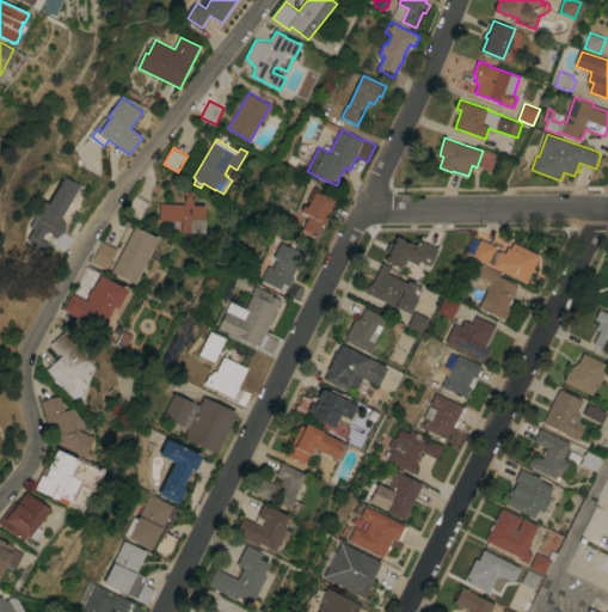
[(48,233),(44,239),(50,243),(45,251),(34,245),(35,242),(30,239),(36,228),(32,226),(38,216),(37,215),(42,208),(45,210),(66,176),(83,185),(75,197),(74,196),(62,216),(68,220),(65,232),(74,238),(67,251),(54,243),(56,238),(48,233)]
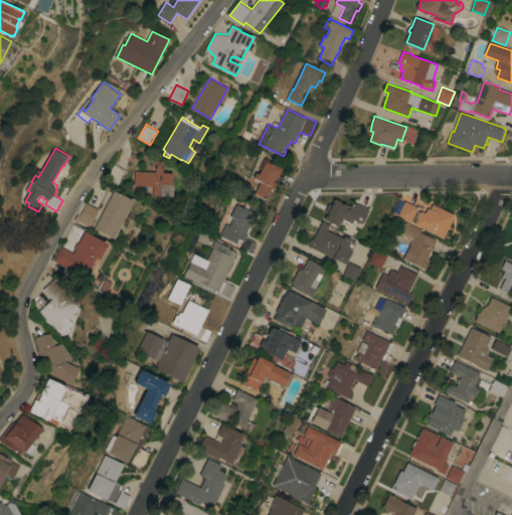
[(157,172),(157,167),(158,167),(158,163),(156,163),(156,161),(165,161),(165,163),(163,163),(163,167),(164,167),(164,172),(174,173),(173,187),(163,186),(163,195),(154,195),(154,186),(136,185),(137,171),(157,172)]
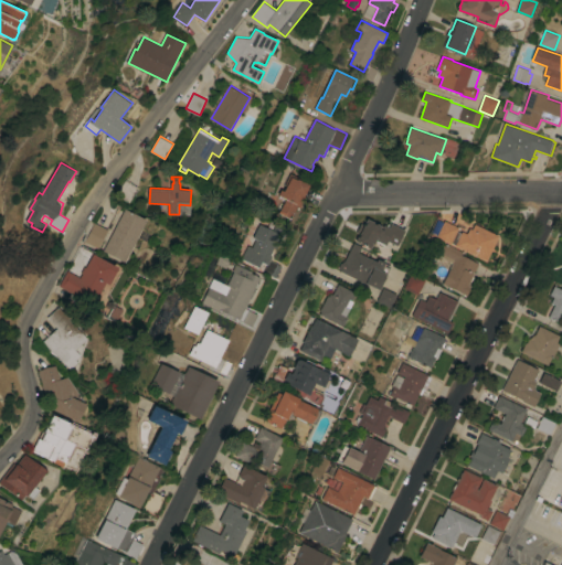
[(292,177),(297,180),(298,179),(313,185),(308,193),(307,192),(306,194),(307,194),(300,209),(298,206),(293,217),(281,212),(287,199),(279,194),(282,189),(285,191),(292,177)]
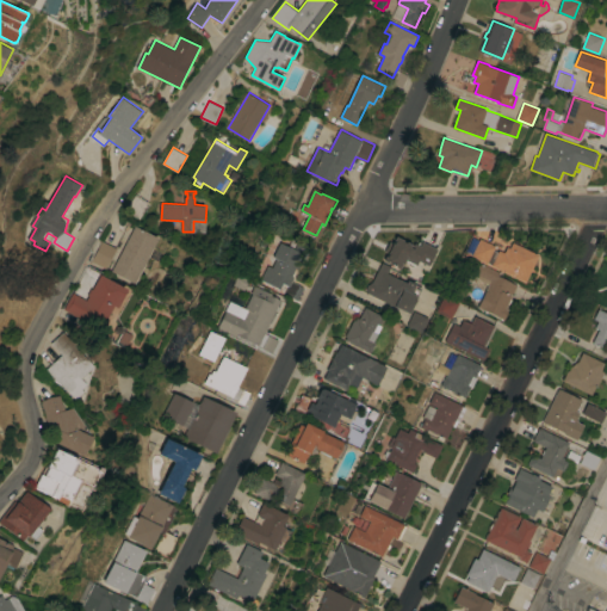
[(152,203),(141,218),(127,209),(137,193),(152,203)]
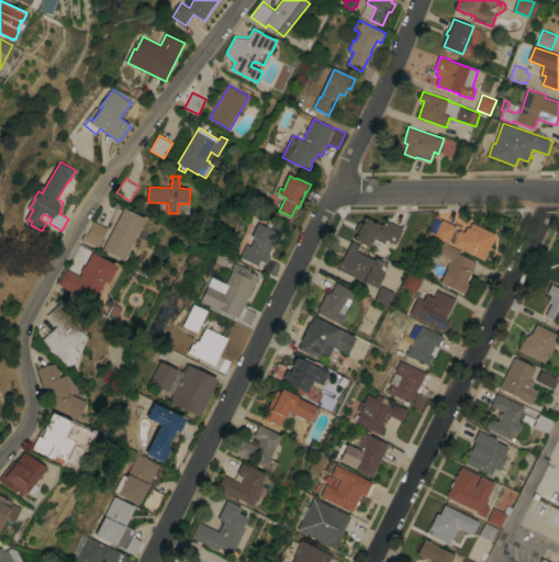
[(125,208),(147,218),(125,260),(104,249),(125,208)]
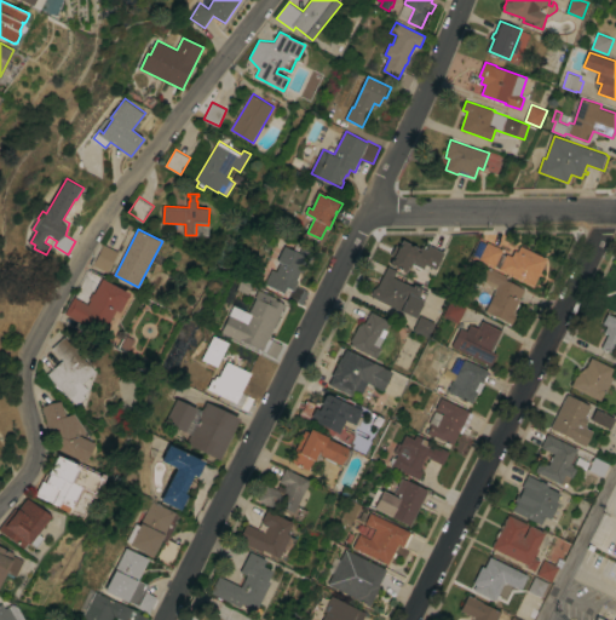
[(444,253),(436,269),(426,264),(424,269),(412,263),(409,268),(407,267),(406,269),(407,269),(406,273),(397,268),(397,267),(395,265),(391,264),(393,259),(395,260),(396,257),(395,257),(399,246),(401,247),(402,244),(401,244),(403,240),(410,244),(409,245),(413,246),(413,245),(421,250),(422,247),(429,250),(430,246),(444,253)]
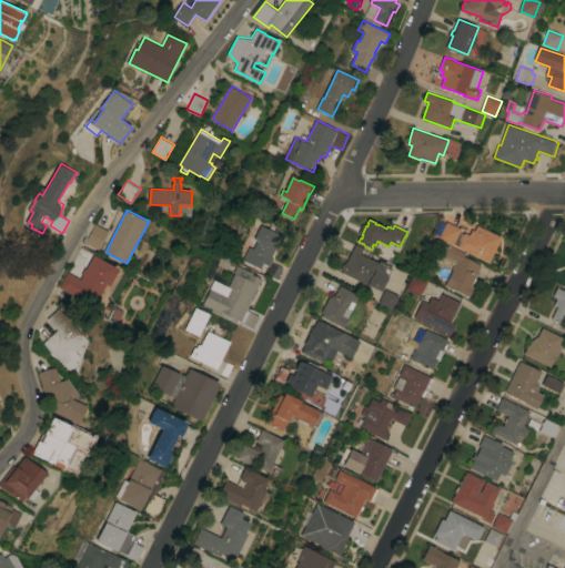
[(502,236),(491,262),(440,237),(447,221),(462,229),(461,232),(464,234),(465,232),(471,234),(473,229),(475,230),(478,225),(502,236)]
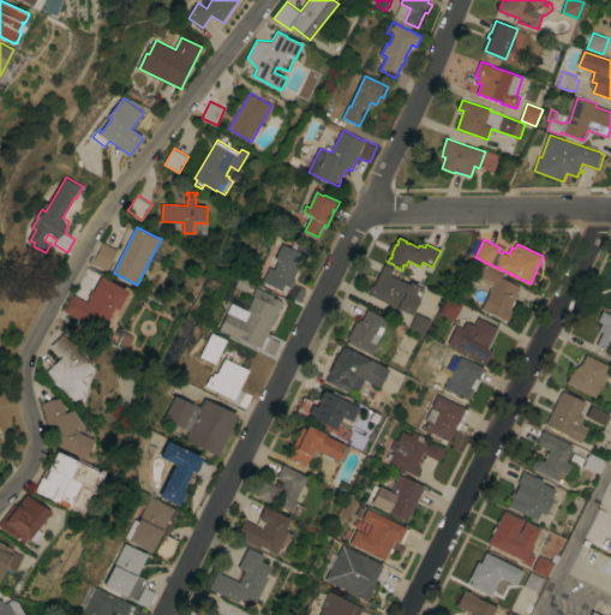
[(105,242),(118,249),(108,269),(94,262),(105,242)]
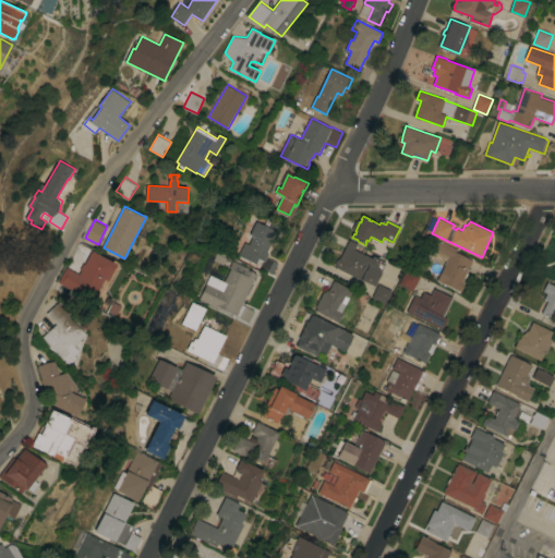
[(240,255),(246,242),(250,244),(254,235),(251,234),(257,221),(270,228),(273,222),(282,227),(274,245),(272,244),(267,252),(269,253),(268,256),(279,262),(274,274),(261,268),(264,261),(260,258),(256,264),(240,255)]
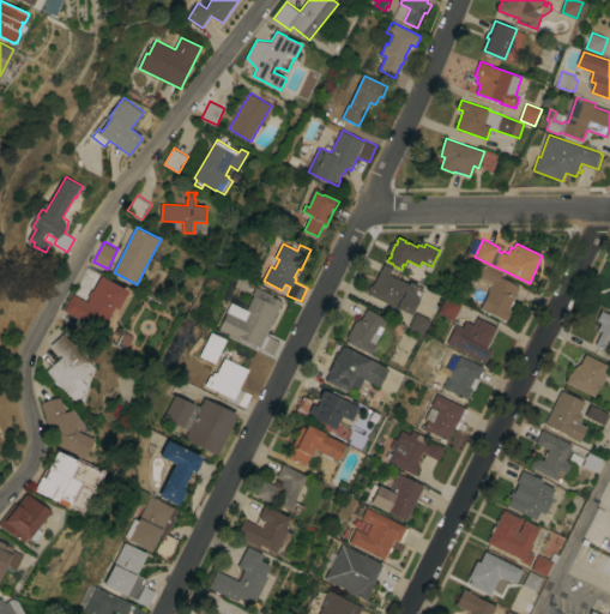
[(411,314),(369,294),(370,292),(368,290),(372,286),(373,286),(374,283),(375,284),(385,264),(393,268),(391,275),(410,283),(411,281),(420,286),(418,286),(424,289),(421,298),(420,298),(420,299),(420,301),(418,306),(416,306),(411,314)]
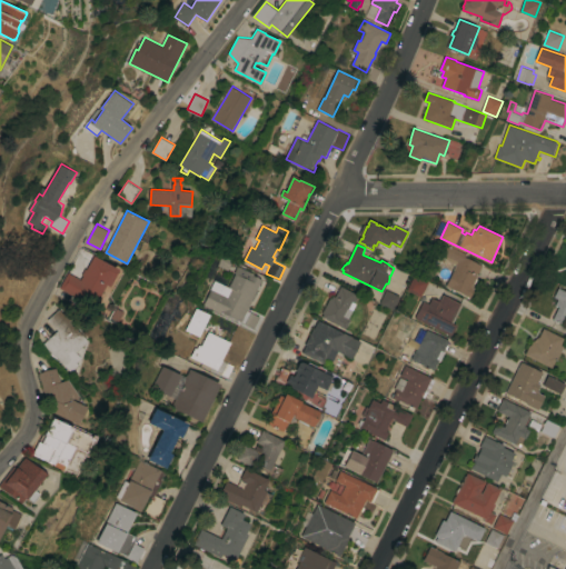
[(467,253),(466,257),(483,265),(473,287),(475,288),(470,297),(447,286),(457,263),(455,262),(457,260),(444,253),(448,245),(467,253)]
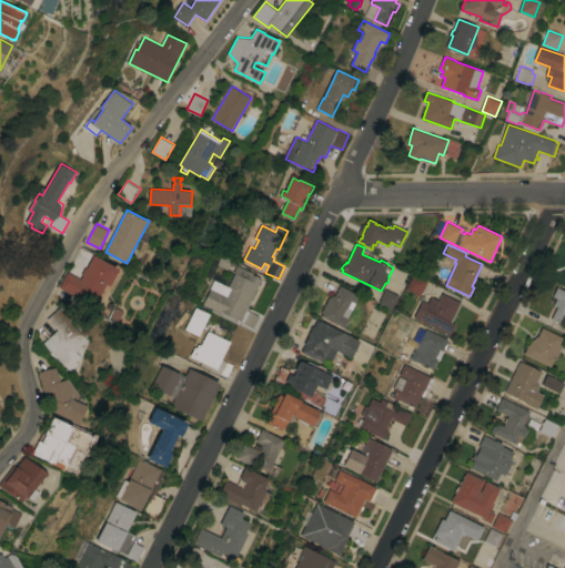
[(119,269),(115,275),(110,285),(107,284),(99,297),(102,298),(97,307),(61,287),(69,272),(81,279),(83,275),(82,274),(86,267),(87,269),(94,254),(119,269)]
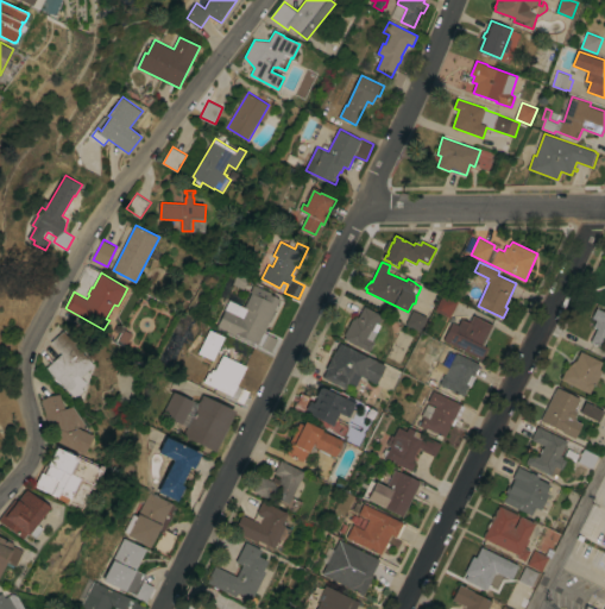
[(273,314),(275,315),(272,320),(271,319),(264,332),(279,339),(272,352),(259,345),(257,349),(218,328),(219,325),(232,300),(246,307),(253,293),(251,292),(256,284),(272,293),(271,294),(281,299),(273,314)]
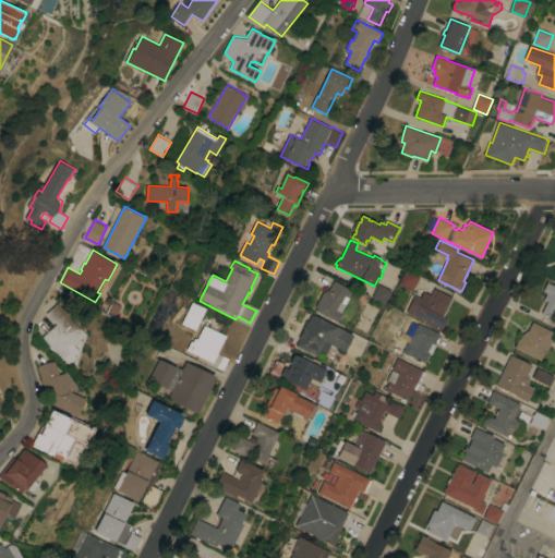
[(413,291),(400,283),(408,269),(421,276),(413,291)]
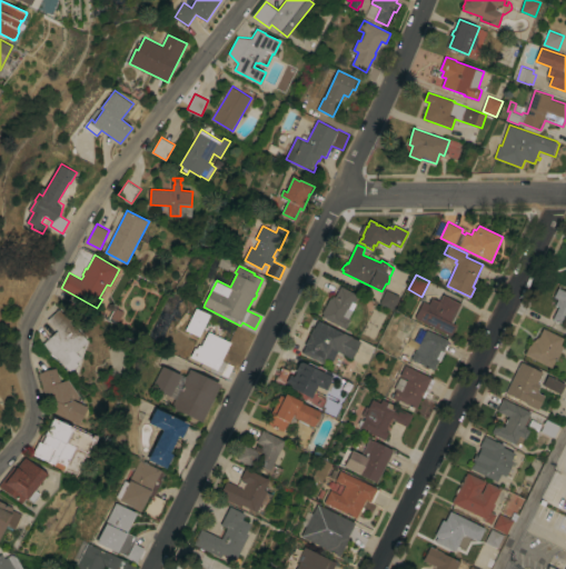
[(323,317),(325,313),(323,312),(331,298),(333,298),(334,296),(336,297),(341,285),(357,292),(353,301),(357,303),(349,319),(350,320),(346,329),(323,317)]
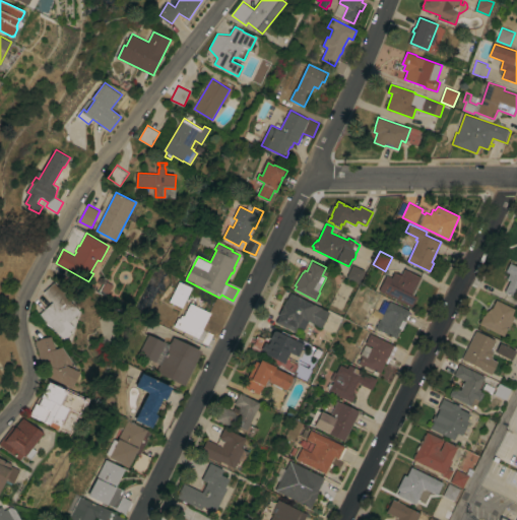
[(516,291),(514,296),(506,291),(511,280),(508,278),(511,273),(507,271),(511,263),(516,266),(516,291)]
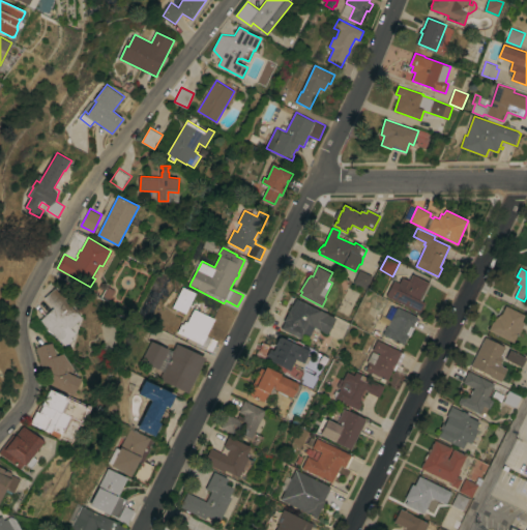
[(373,275),(367,288),(354,282),(360,269),(373,275)]
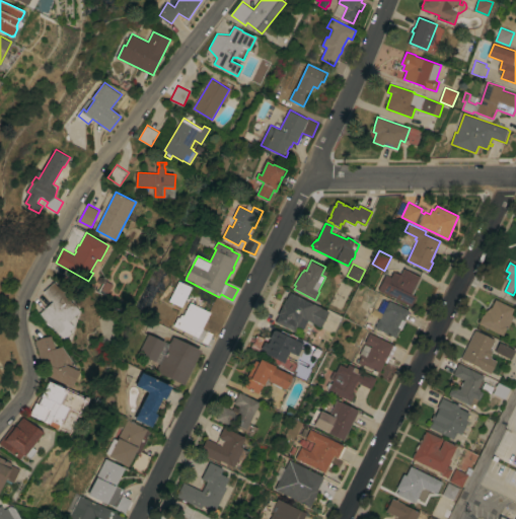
[(379,290),(387,274),(392,277),(395,271),(401,274),(404,269),(422,278),(414,295),(417,296),(412,306),(379,290)]
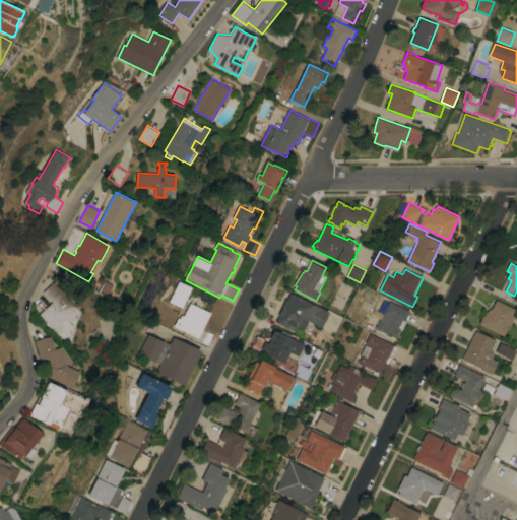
[(181,281),(193,287),(183,307),(171,302),(181,281)]
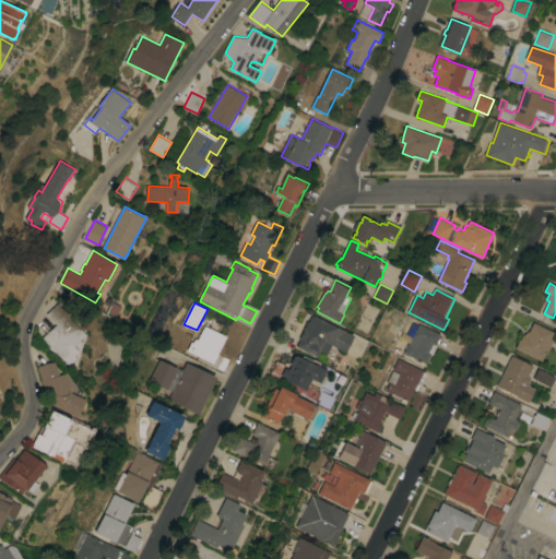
[(44,337),(58,324),(48,313),(59,304),(70,316),(69,317),(86,334),(75,346),(81,351),(75,356),(78,358),(71,365),(44,337)]
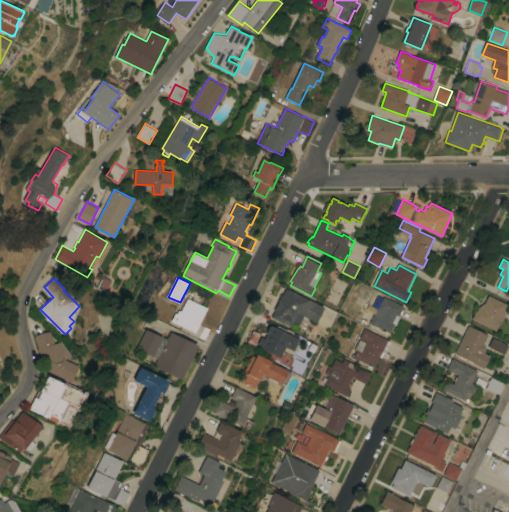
[(325,307),(318,322),(309,318),(308,321),(301,318),(299,324),(294,321),(292,327),(273,317),(276,310),(275,310),(282,295),(283,295),(287,288),(325,307)]
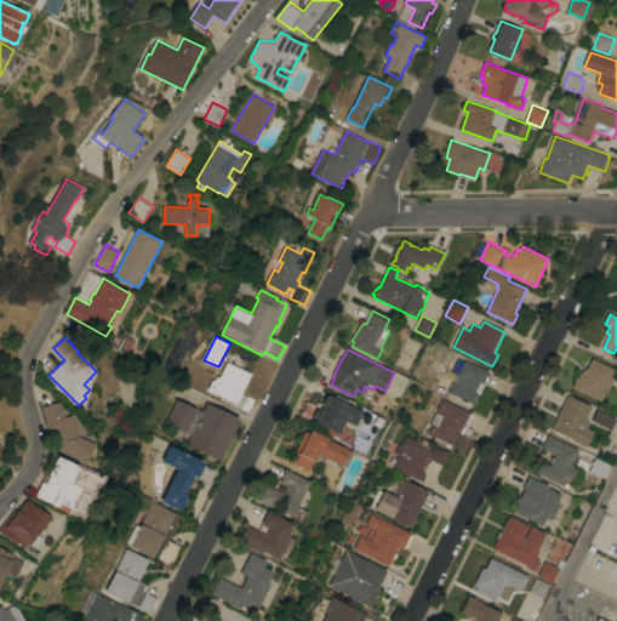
[(594,358),(616,369),(612,376),(615,379),(607,393),(606,392),(603,402),(573,387),(578,376),(580,376),(582,372),(589,368),(594,358)]
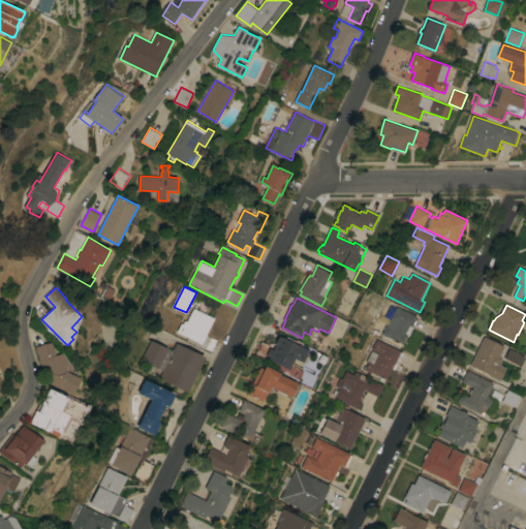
[(418,316),(412,327),(414,327),(410,336),(408,335),(403,344),(383,334),(388,324),(389,324),(398,307),(418,316)]
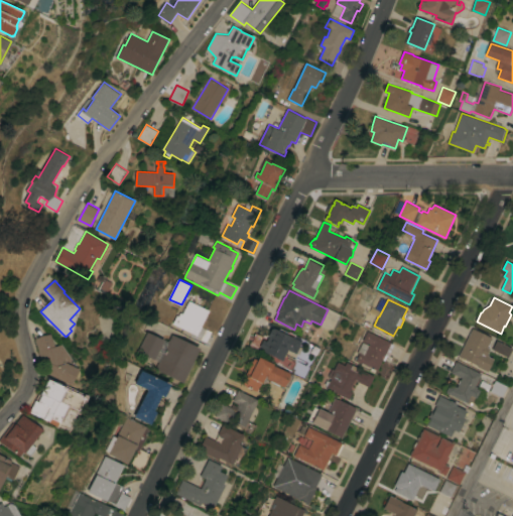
[(178,315),(179,315),(181,312),(183,313),(190,300),(209,309),(206,315),(208,316),(203,327),(213,332),(208,342),(196,336),(197,334),(174,324),(178,315)]
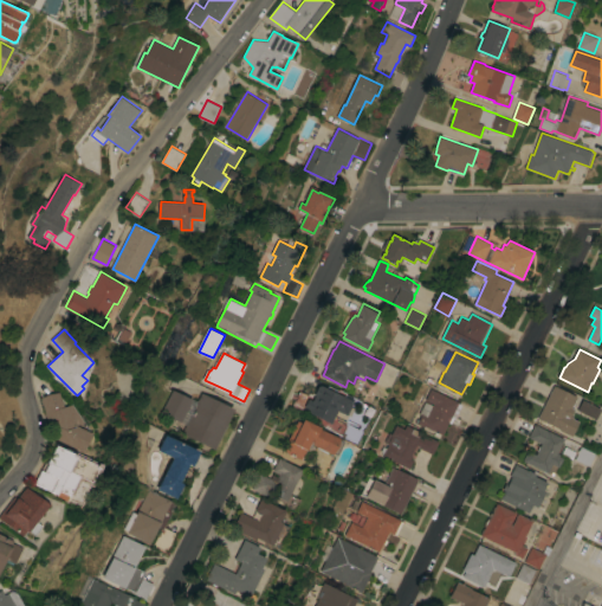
[(293,405),(301,389),(312,395),(314,393),(315,393),(319,386),(321,386),(321,385),(328,388),(329,386),(338,391),(341,389),(354,397),(353,400),(354,400),(347,416),(337,411),(336,413),(338,420),(348,425),(342,434),(321,424),(316,417),(293,405)]
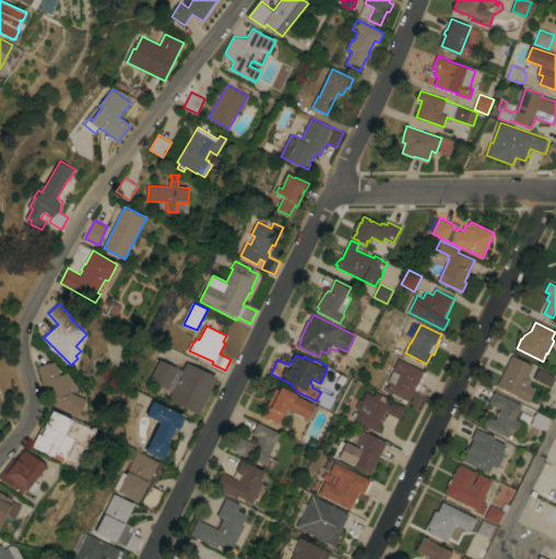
[(512,355),(534,366),(529,376),(531,377),(529,383),(531,385),(536,389),(529,402),(518,396),(518,395),(498,385),(512,355)]
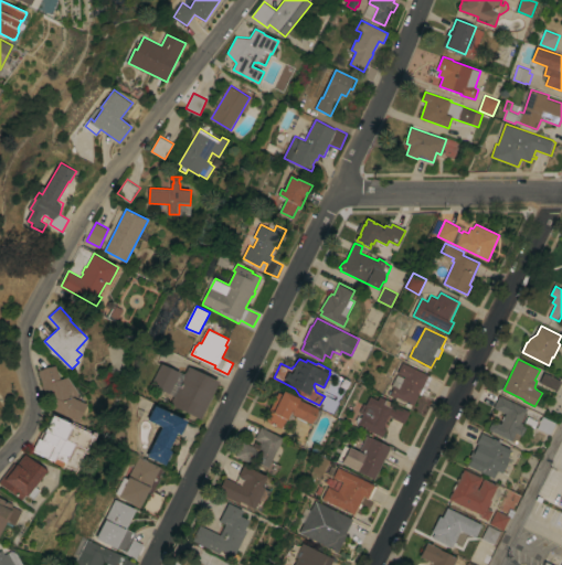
[(430,375),(428,375),(432,377),(425,390),(424,390),(422,394),(420,394),(414,405),(398,397),(396,397),(391,395),(395,386),(393,385),(399,374),(405,377),(405,376),(399,373),(403,362),(430,375)]
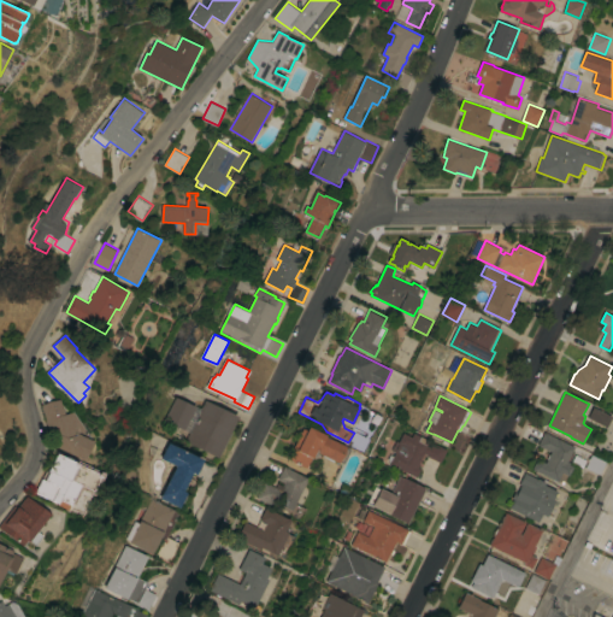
[(219,457),(187,441),(192,433),(166,419),(178,397),(193,405),(194,404),(202,409),(207,400),(240,416),(219,457)]
